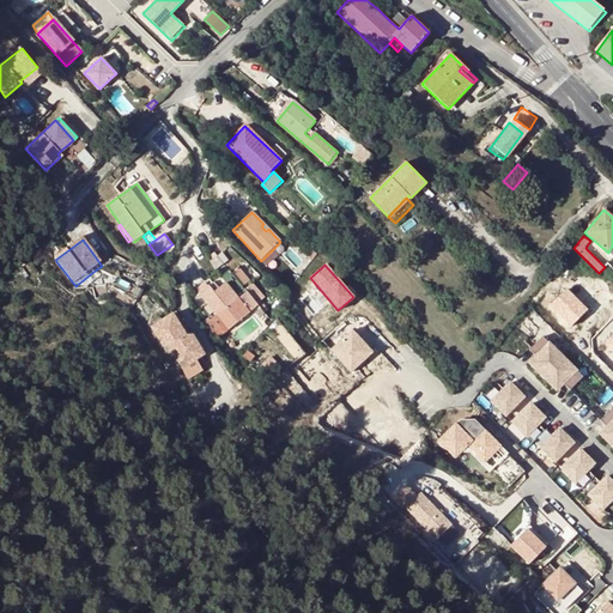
[(258,307),(229,271),(199,293),(216,315),(205,325),(217,340),(258,307)]
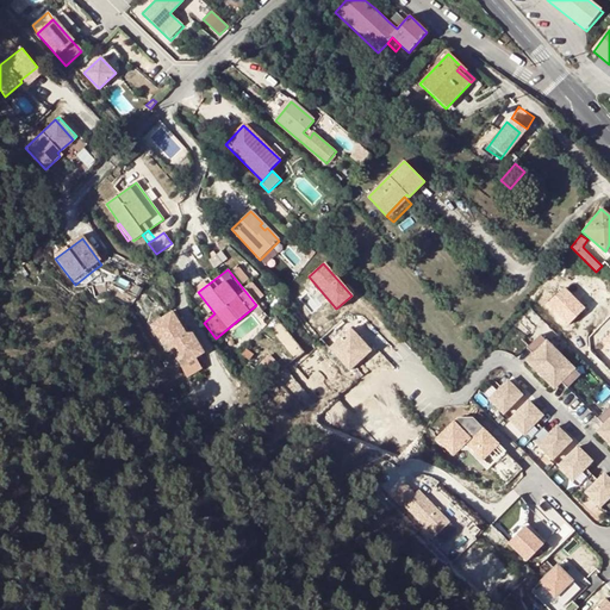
[(568,324),(585,307),(565,287),(548,303),(568,324)]
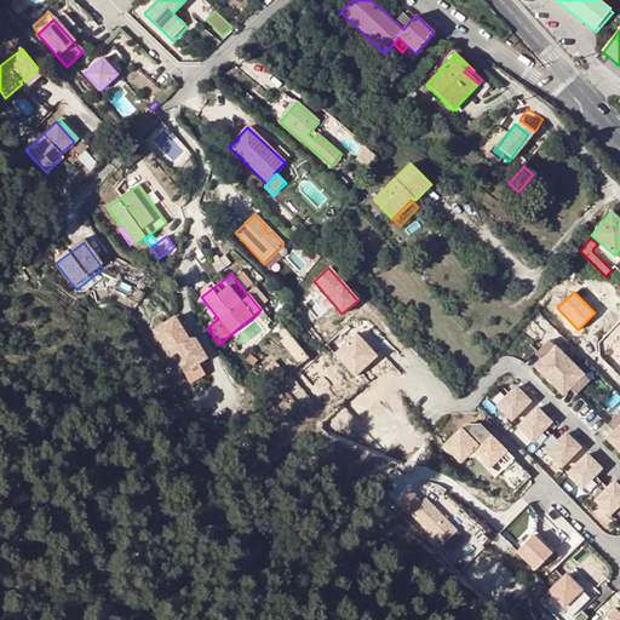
[(174,316),(154,329),(165,349),(170,350),(184,372),(207,359),(195,339),(189,339),(174,316)]
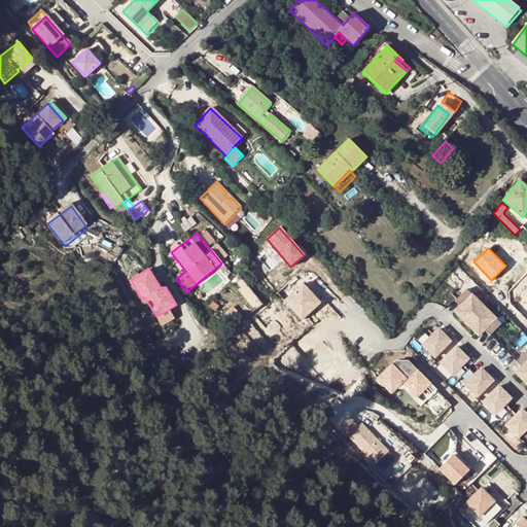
[(302,285),(284,302),(302,320),(320,304),(302,285)]
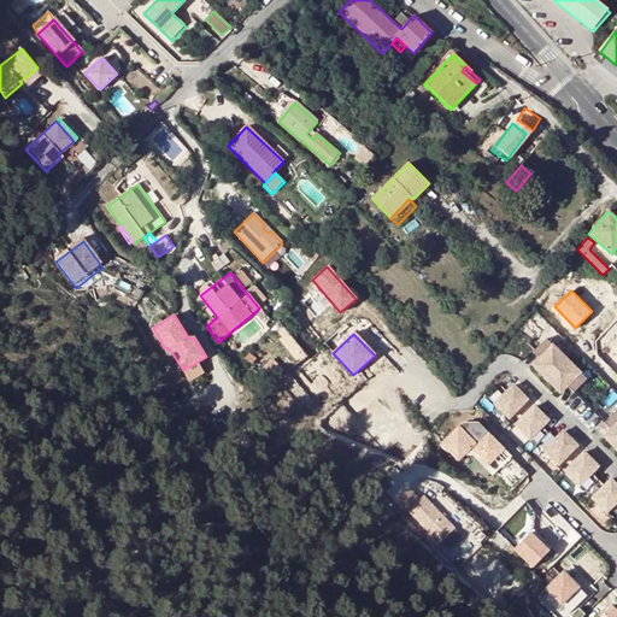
[(562,358),(541,338),(528,351),(535,358),(528,364),(542,378),(562,358)]
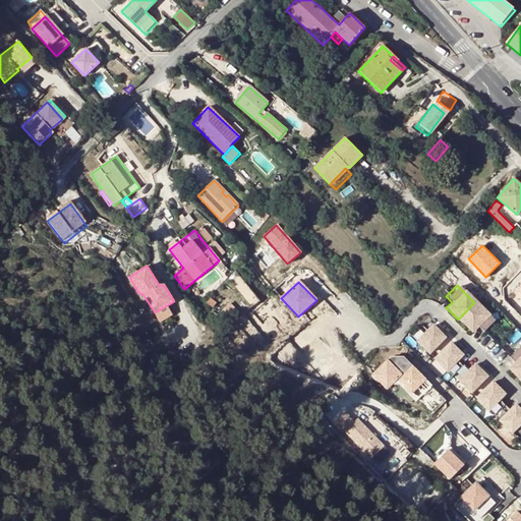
[(491,321),(474,302),(458,320),(470,331),(475,326),(480,332),(491,321)]
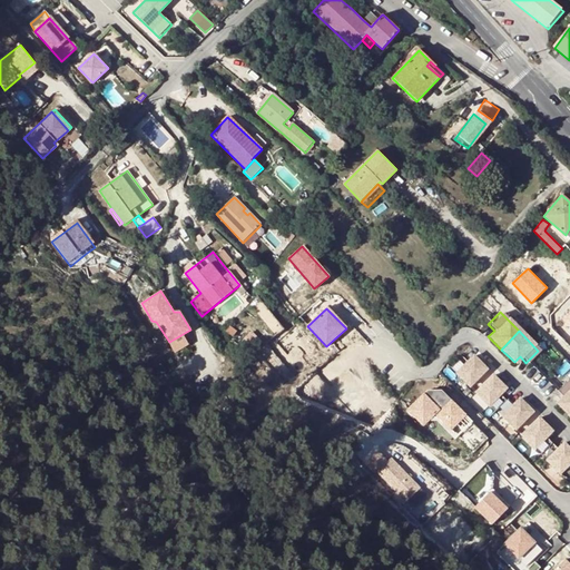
[(459,355),(448,366),(467,385),(484,369),(471,355),(465,361),(459,355)]
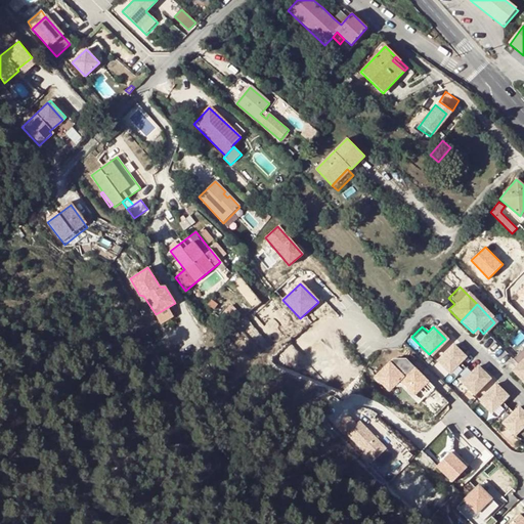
[(454,377),(463,367),(457,361),(463,356),(450,344),(435,360),(452,378),(454,377)]
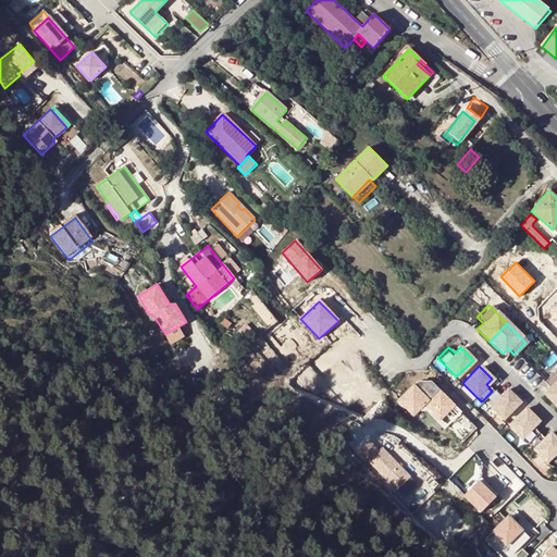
[(556,403),(556,371),(554,368),(542,381),(548,386),(542,393),(555,405),(556,403)]
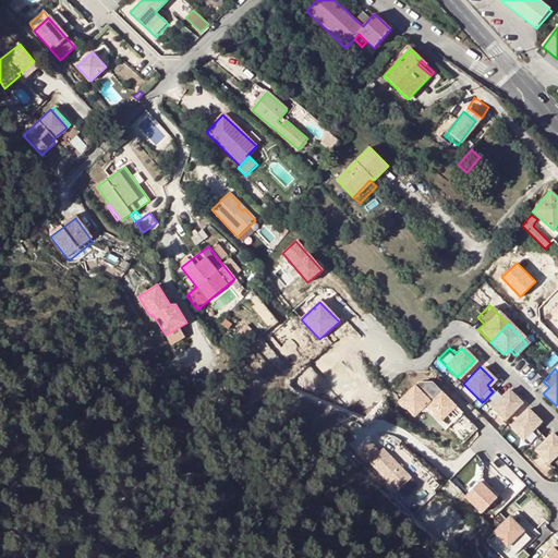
[(417,383),(399,401),(414,415),(422,408),(428,408),(440,420),(455,407),(432,383),(417,383)]
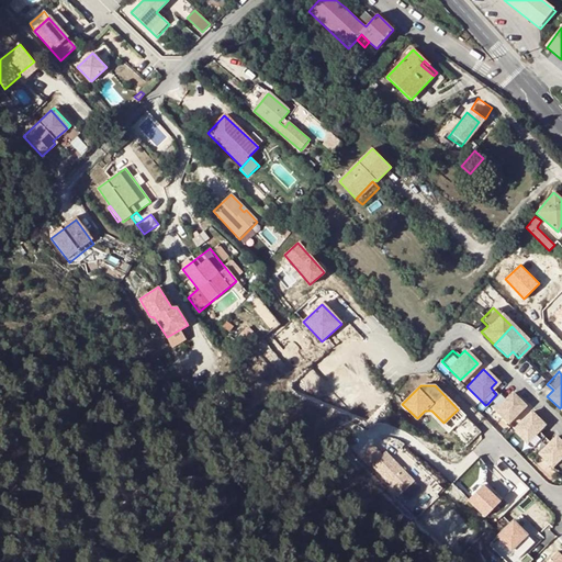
[(496,394),(487,404),(506,423),(523,405),(509,392),(504,397),(498,392),(496,394)]
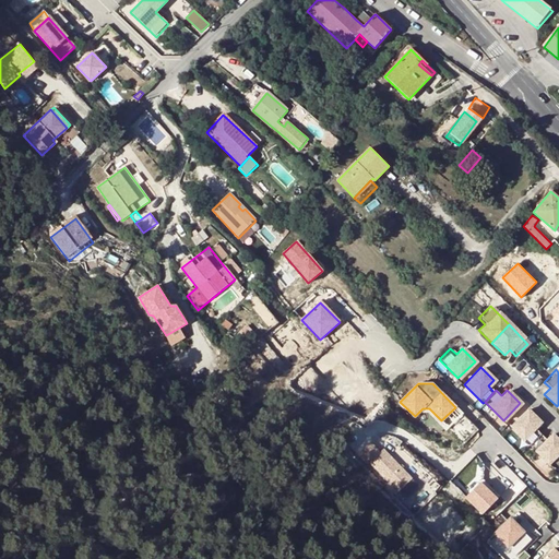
[(455,407),(441,420),(464,443),(477,429),(455,407)]
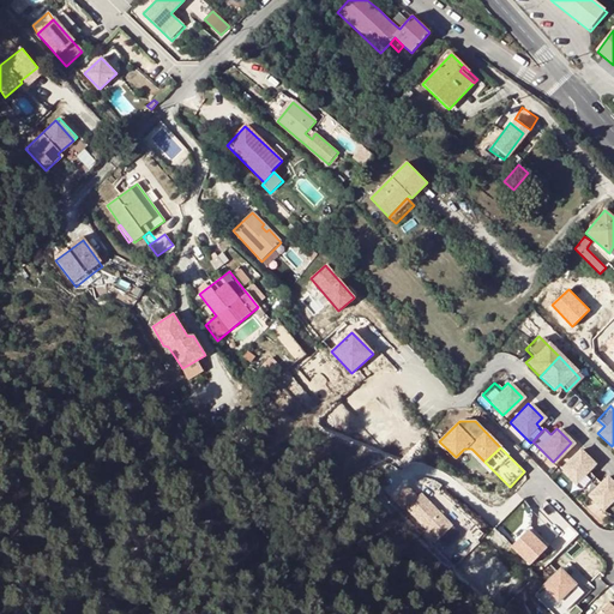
[(471,449),(465,449),(482,465),(485,462),(471,449)]
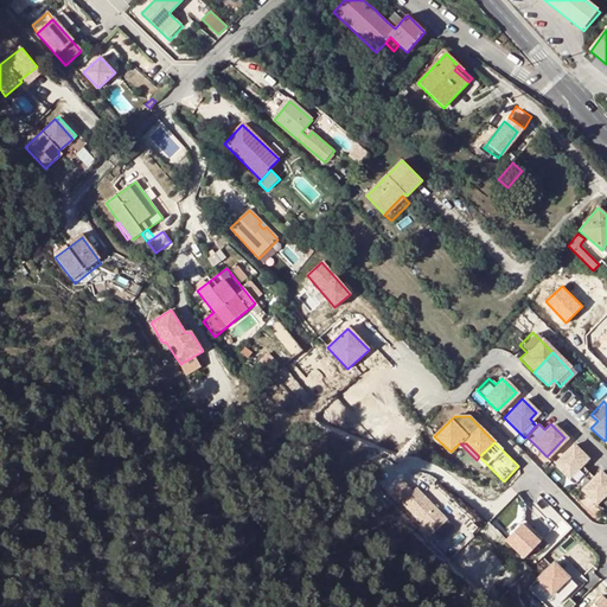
[(586,458),(572,443),(553,462),(574,483),(586,471),(580,464),(586,458)]
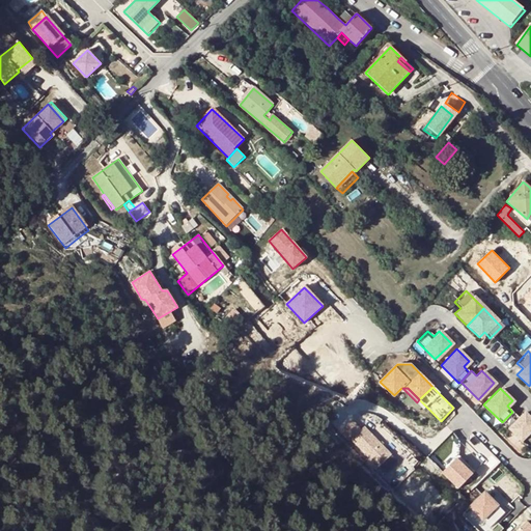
[(519,417),(512,412),(502,422),(521,440),(530,428),(530,418),(524,412),(519,417)]
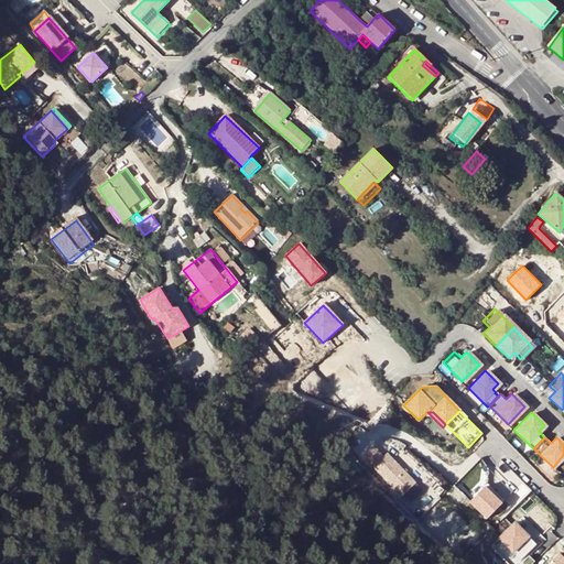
[(384,457),(373,446),(360,458),(371,469),(373,467),(384,457)]
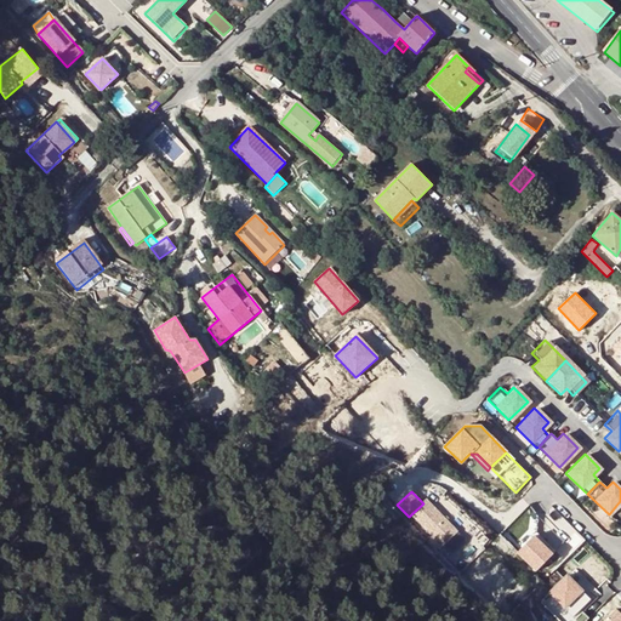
[(459,533),(427,500),(423,503),(411,514),(443,547),(459,533)]
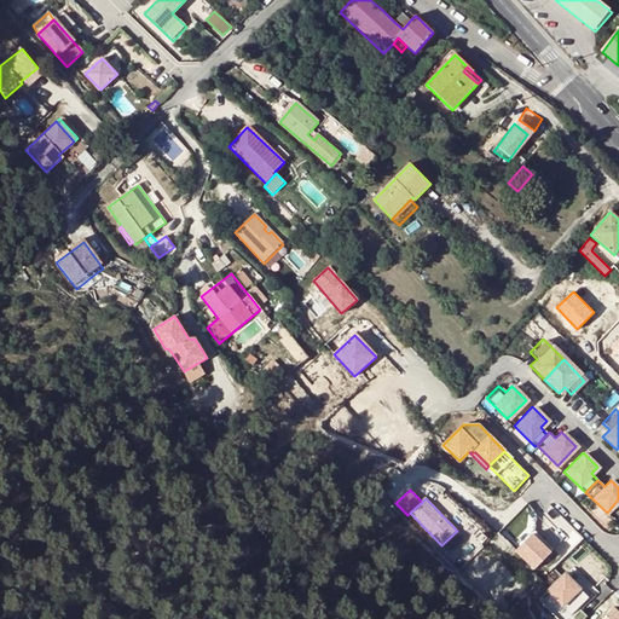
[(534,530),(510,554),(530,572),(554,548),(534,530)]
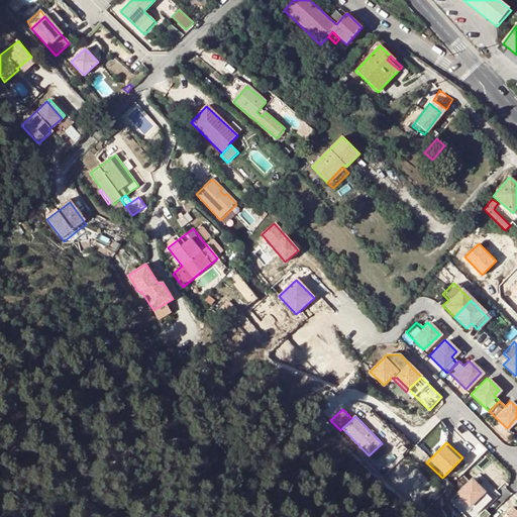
[(491,499),(471,479),(456,494),(477,514),(491,499)]
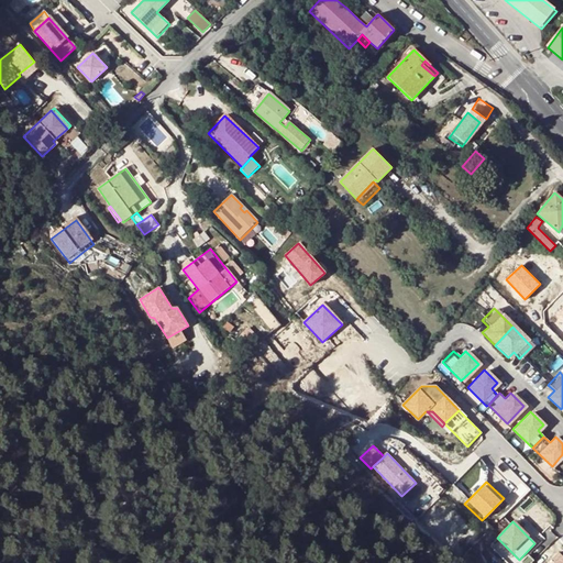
[(562,562),(562,558),(558,552),(547,562),(562,562)]
